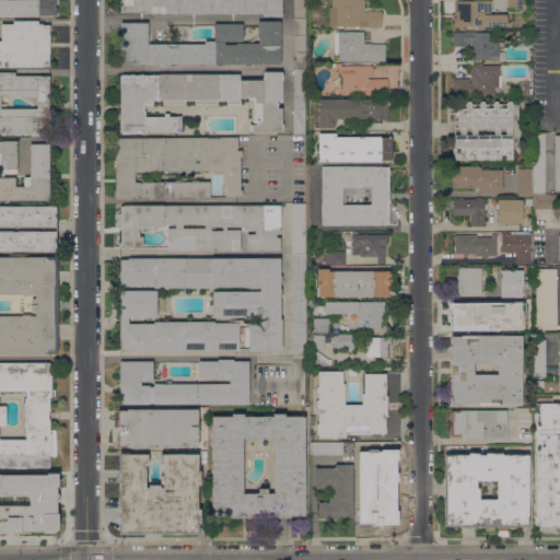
[(0,0),(55,0),(55,8),(57,8),(57,15),(0,14),(0,0)]
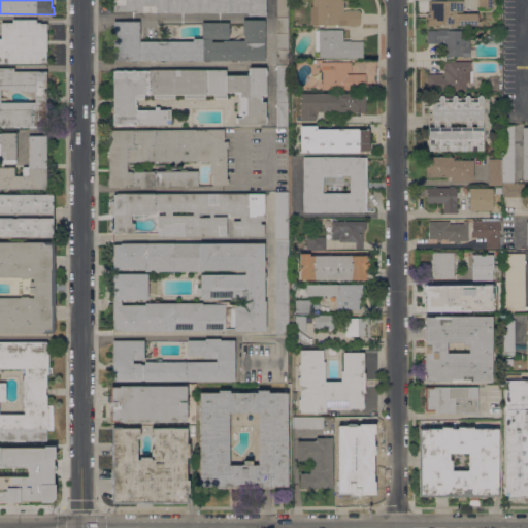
[(135,12),(135,11),(113,11),(113,0),(266,0),(266,14),(249,14),(249,12),(135,12)]
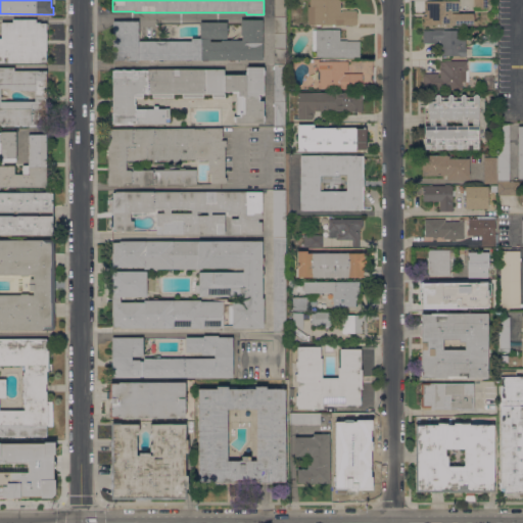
[(274,17),(274,0),(285,0),(285,17),(274,17)]
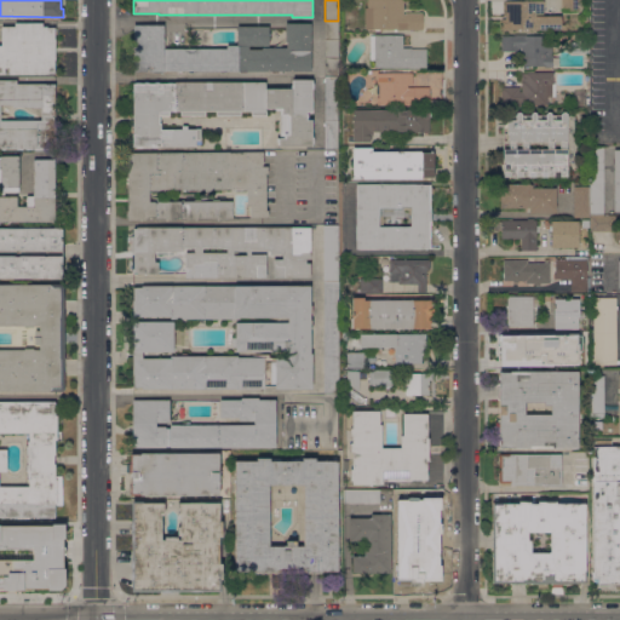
[(403,0),(403,13),(406,13),(406,12),(423,12),(423,29),(396,29),(396,30),(394,30),(394,29),(379,29),(379,30),(374,30),(374,29),(365,29),(365,7),(367,7),(367,0),(403,0)]
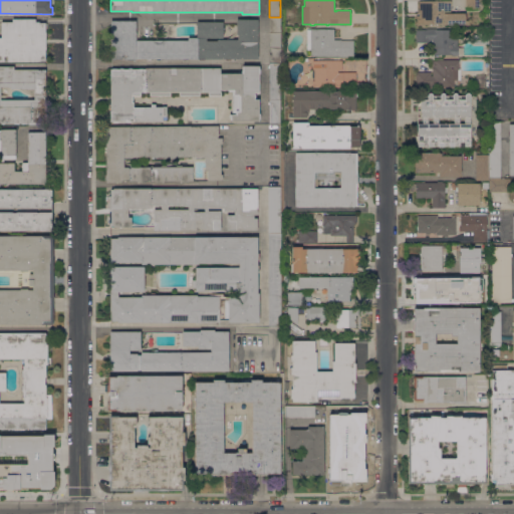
[(451,0),(451,5),(451,13),(465,13),(465,20),(468,20),(468,23),(465,23),(465,24),(444,24),(444,23),(416,23),(416,21),(417,21),(417,18),(416,18),(416,15),(419,15),(419,0),(451,0)]
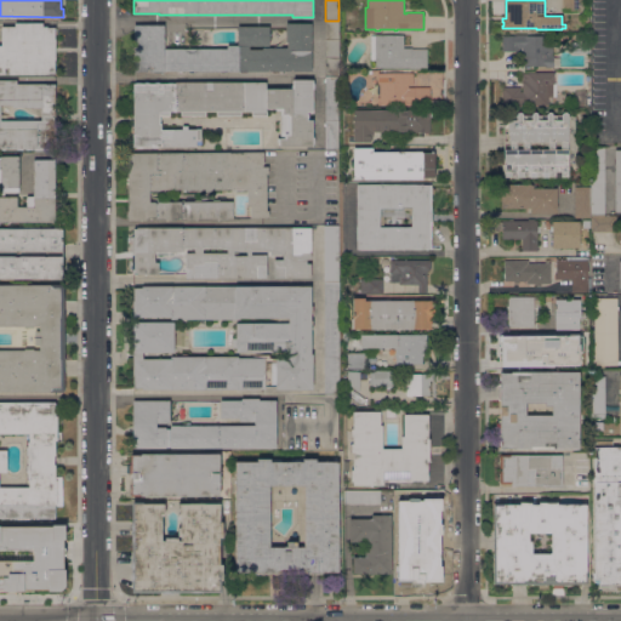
[(562,0),(579,0),(579,10),(562,10),(562,0)]
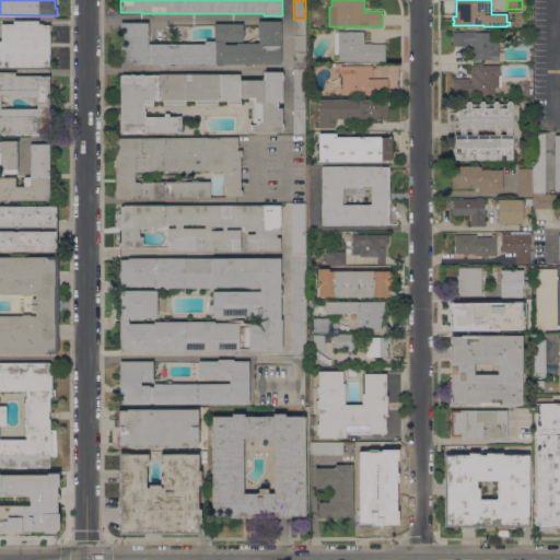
[(293,19),(305,19),(305,70),(293,70),(293,19)]
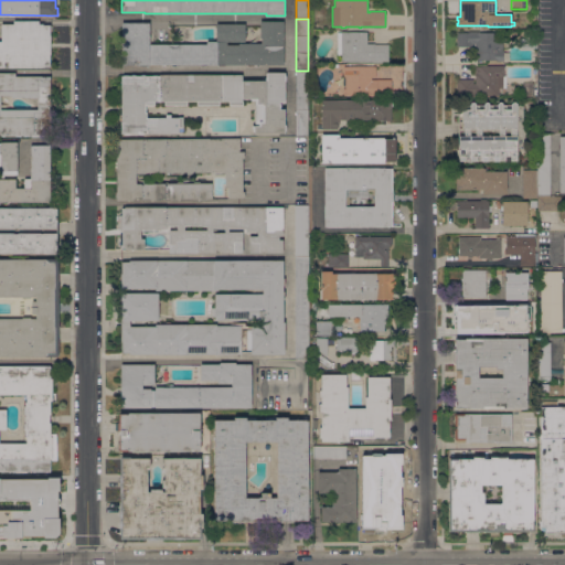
[(0,67),(0,41),(1,41),(1,24),(14,24),(14,21),(39,21),(39,23),(43,23),(43,25),(50,25),(50,35),(53,35),(53,39),(50,39),(50,43),(52,43),(52,46),(50,46),(50,49),(52,49),(52,52),(50,52),(50,67),(0,67)]
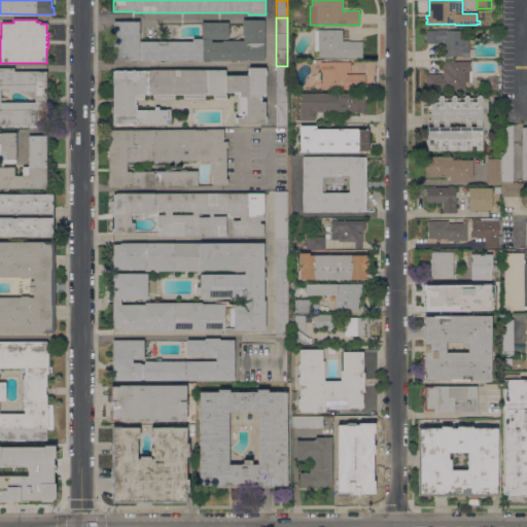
[(265,20),(265,60),(242,60),(242,61),(230,61),(230,60),(209,60),(209,62),(203,62),(203,60),(192,60),(192,62),(186,62),(186,60),(166,60),(166,62),(160,62),(160,60),(156,60),(156,62),(150,62),(150,60),(137,60),(137,62),(131,62),(131,61),(113,61),(113,22),(139,21),(139,41),(192,41),(192,38),(202,38),(202,22),(229,22),(229,38),(211,39),(211,41),(222,41),(222,40),(232,40),(235,38),(236,40),(244,40),(244,35),(243,35),(243,20),(265,20)]
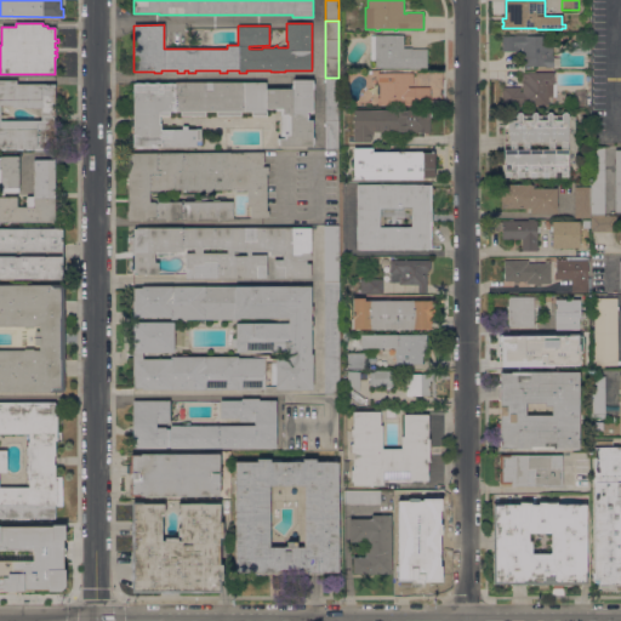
[(553,55),(553,67),(547,67),(547,66),(523,66),(523,51),(502,51),(502,35),(514,35),(514,34),(527,34),(527,35),(547,35),(547,43),(553,43),(553,55)]
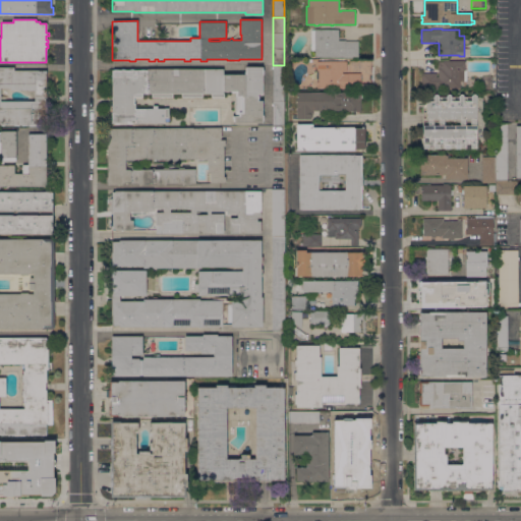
[(339,30),(339,40),(346,40),(346,41),(358,41),(358,57),(344,57),(344,56),(314,56),(314,50),(310,50),(310,30),(314,30),(339,30)]
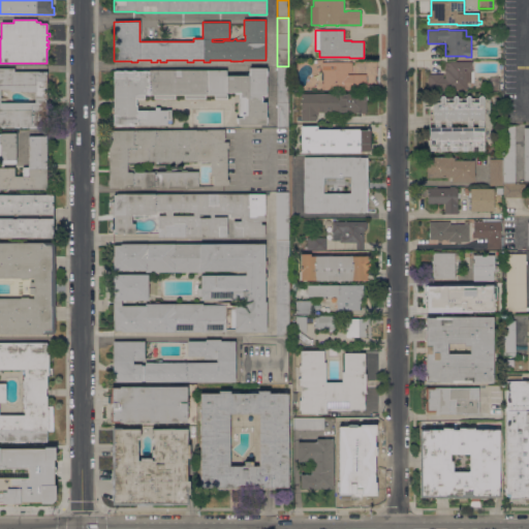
[(487,44),(487,36),(492,36),(492,32),(500,32),(500,36),(502,36),(502,44),(487,44)]
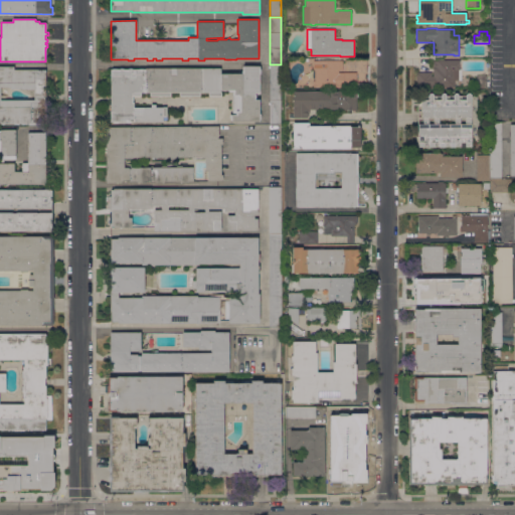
[(438,59),(460,59),(460,63),(461,63),(461,65),(460,65),(460,68),(461,68),(461,74),(459,74),(459,87),(416,87),(416,71),(432,72),(432,75),(433,75),(434,60),(438,60),(438,59)]
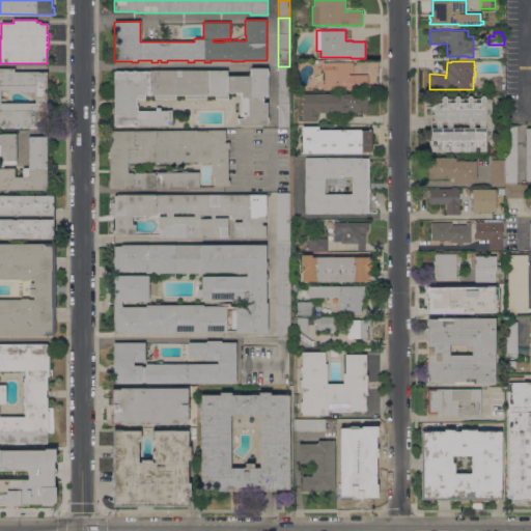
[(354,72),(350,72),(350,74),(367,75),(367,90),(343,90),(343,89),(323,89),(323,83),(324,83),(324,72),(323,72),(323,62),(354,62),(354,72)]
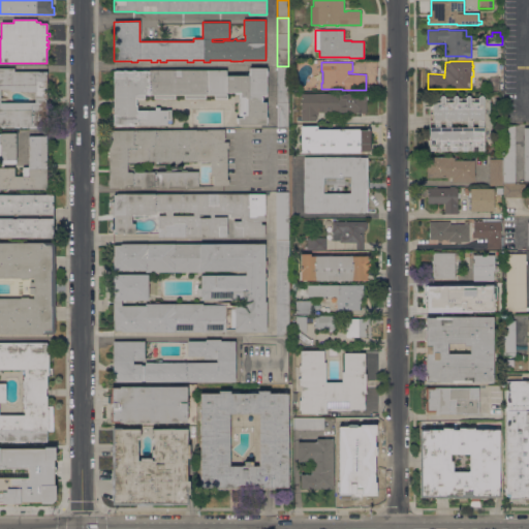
[(288,66),(288,127),(277,127),(277,66),(288,66)]
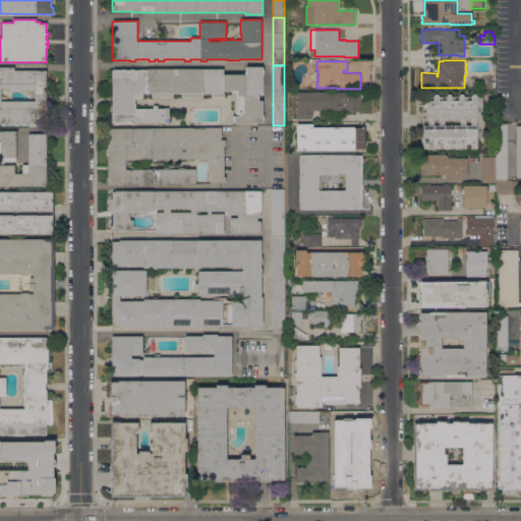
[(223,74),(245,74),(245,66),(263,66),(263,69),(264,69),(264,74),(263,74),(263,94),(258,94),(258,100),(263,100),(263,115),(264,115),(264,120),(263,120),(263,122),(234,122),(234,119),(232,119),(232,116),(235,116),(235,96),(235,93),(231,93),(231,91),(223,91),(223,97),(211,97),(211,93),(203,93),(203,97),(181,97),(181,93),(172,93),(172,97),(152,97),(152,93),(142,93),(142,97),(134,97),(134,104),(135,104),(135,108),(153,108),(153,105),(157,105),(157,109),(164,109),(164,108),(168,108),(168,118),(165,118),(165,123),(135,123),(135,122),(112,122),(112,69),(147,69),(223,68),(223,74)]
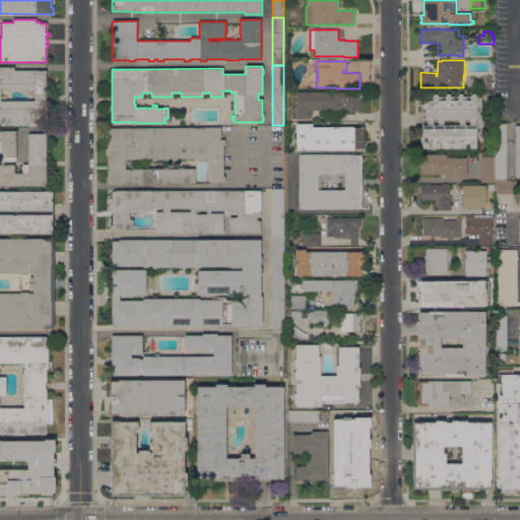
[(14,124),(0,124),(0,67),(13,67),(13,70),(46,70),(47,124),(43,124),(43,125),(38,125),(38,124),(36,124),(36,125),(28,125),(28,124),(26,124),(26,125),(21,125),(21,124),(18,124),(18,126),(14,126),(14,124)]
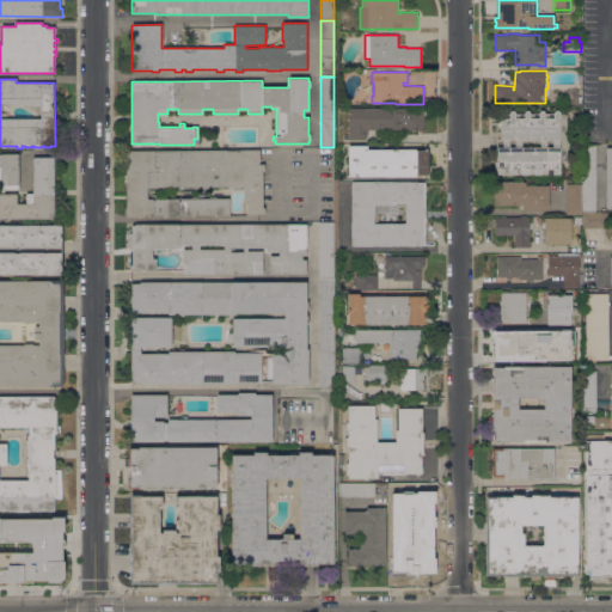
[(577,104),(567,103),(567,89),(579,89),(577,104)]
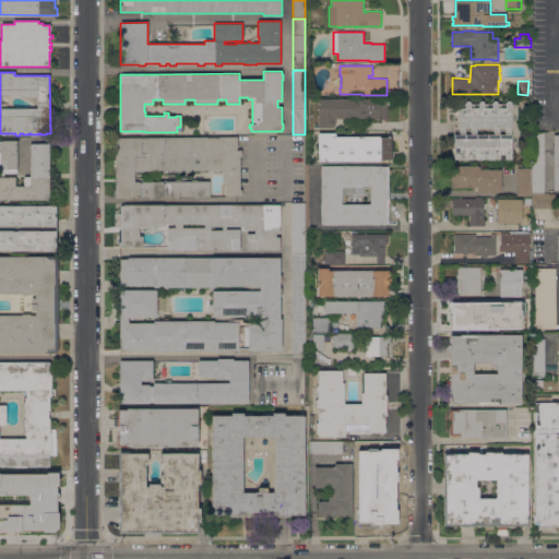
[(388,119),(373,119),(373,118),(366,118),(363,118),(361,120),(356,120),(355,118),(334,118),(334,120),(335,121),(335,125),(334,126),(334,127),(318,128),(318,98),(388,98),(388,119)]
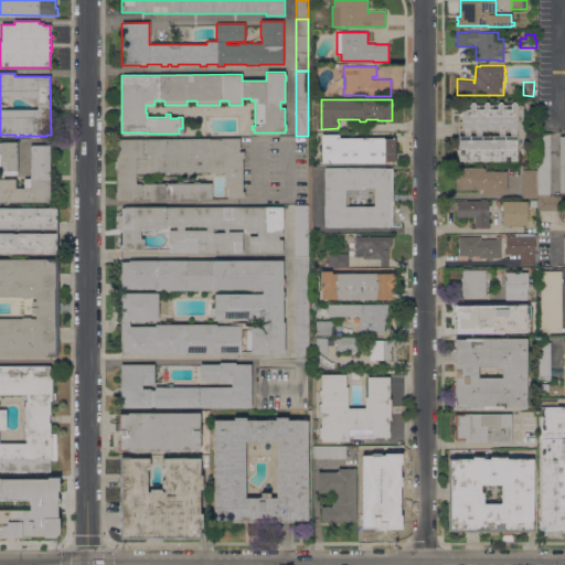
[(458,161),(458,157),(457,157),(457,149),(458,149),(458,116),(458,115),(459,114),(460,113),(461,113),(461,105),(470,105),(470,104),(470,103),(471,102),(472,102),(473,102),(475,103),(476,104),(476,105),(483,105),(483,104),(484,102),(486,102),(488,102),(488,103),(489,104),(489,105),(497,105),(497,104),(498,103),(500,102),(501,102),(502,103),(502,104),(502,105),(511,105),(511,103),(512,102),(513,102),(515,102),(515,103),(516,104),(516,161),(458,161)]
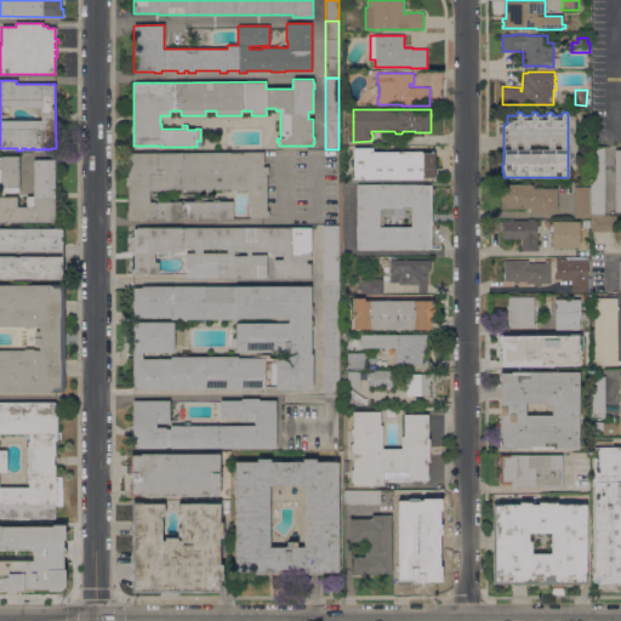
[(605,216),(590,216),(590,186),(591,148),(604,147),(605,216)]
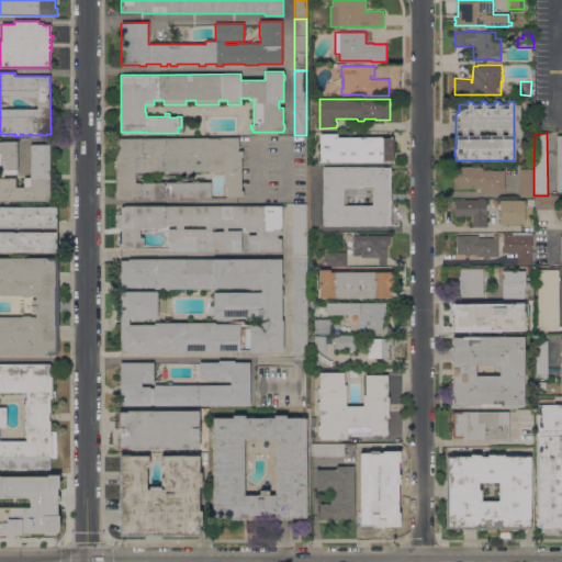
[(337,134),(337,137),(361,137),(361,136),(366,136),(366,137),(382,137),(382,138),(393,138),(393,160),(382,160),(382,161),(319,161),(319,134),(337,134)]
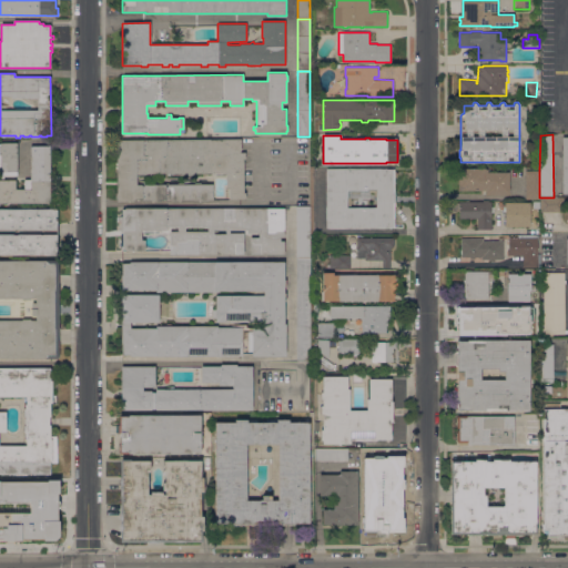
[(242,151),(240,151),(240,152),(245,152),(245,159),(243,159),(244,193),(245,193),(245,199),(229,199),(229,188),(226,188),(226,174),(212,174),(212,173),(191,173),(191,175),(137,175),(137,185),(142,184),(142,186),(144,186),(144,184),(165,184),(165,185),(168,185),(168,184),(212,184),(213,199),(208,199),(208,200),(198,200),(198,199),(181,199),(181,201),(171,201),(171,200),(161,200),(161,201),(151,201),(151,200),(133,200),(133,201),(117,201),(117,140),(241,139),(242,151)]
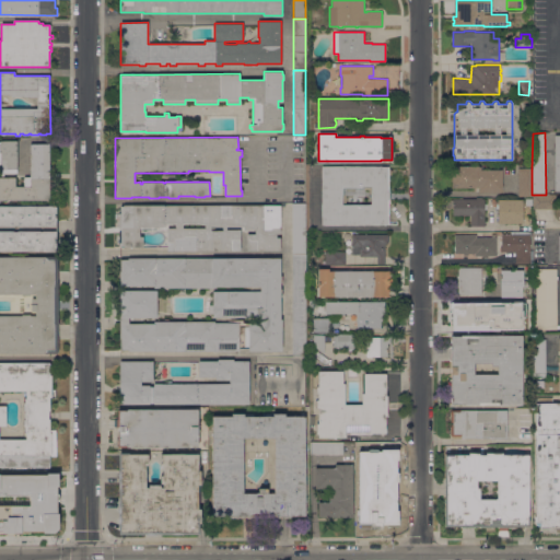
[(0,140),(16,140),(18,173),(1,173),(1,172),(0,172),(0,140)]
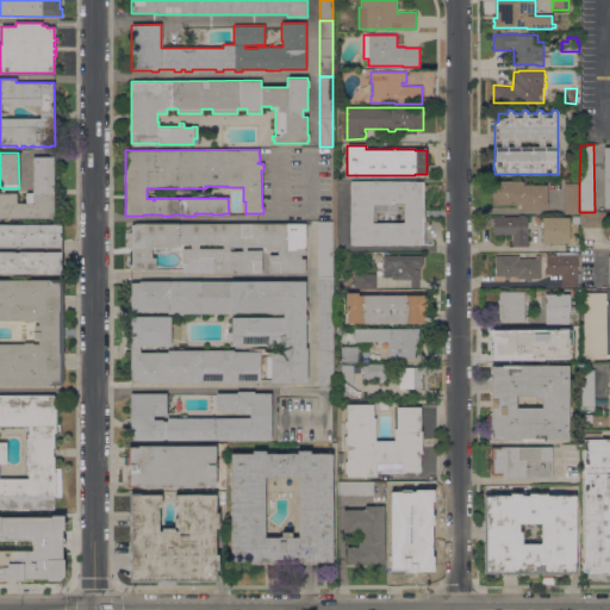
[(54,218),(0,218),(0,193),(17,193),(17,203),(26,203),(26,193),(33,193),(33,156),(54,156),(54,218)]
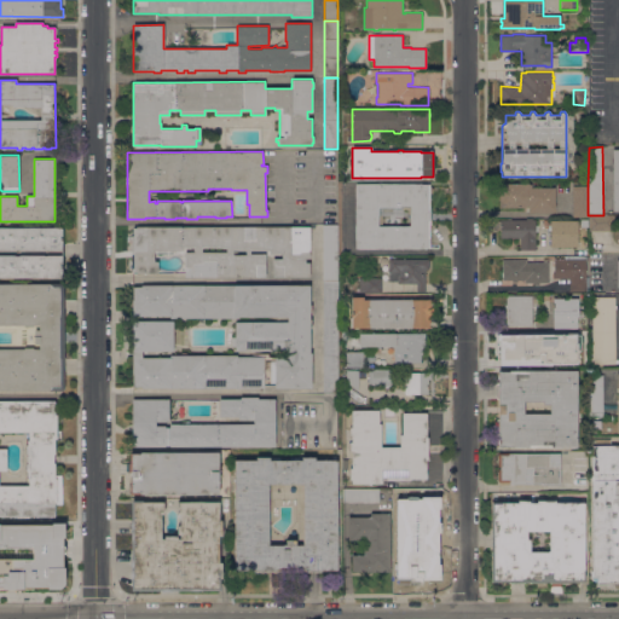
[(528,212),(528,207),(499,208),(499,183),(502,183),(502,184),(528,183),(528,184),(531,184),(531,187),(555,187),(555,212),(528,212)]
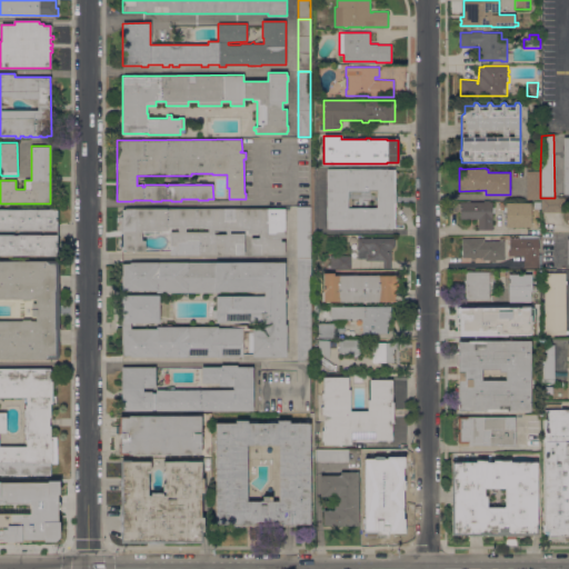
[(327,228),(327,169),(387,169),(395,169),(395,195),(395,202),(395,228),(327,228)]
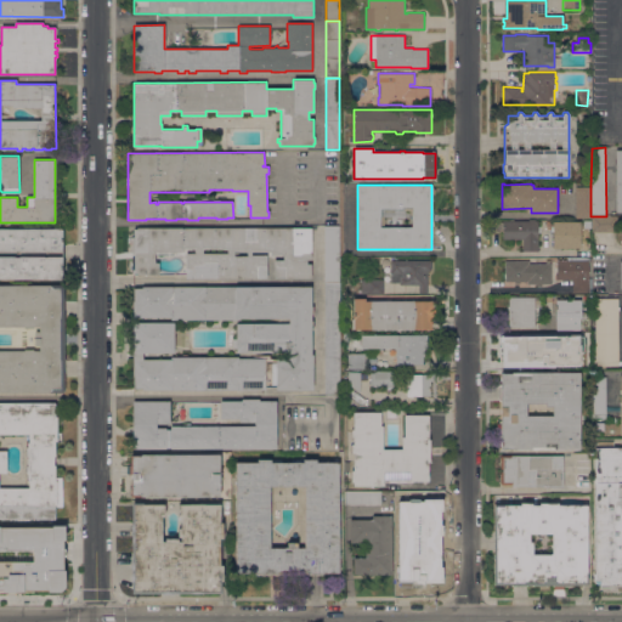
[(591,218),(576,218),(575,187),(591,186),(591,216),(591,218)]
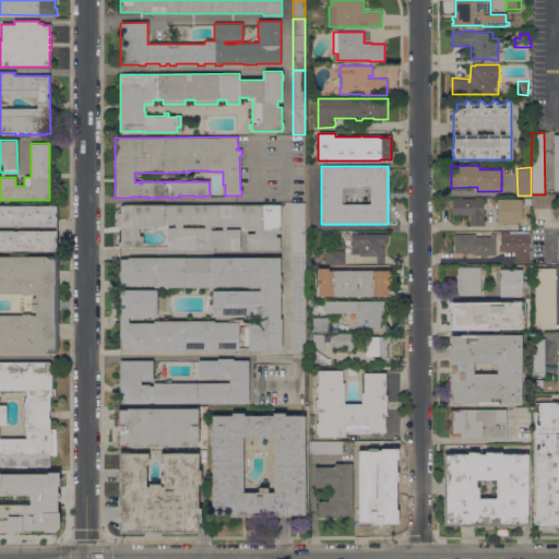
[(556,209),(532,209),(532,195),(531,195),(531,194),(545,194),(555,194),(556,209)]
